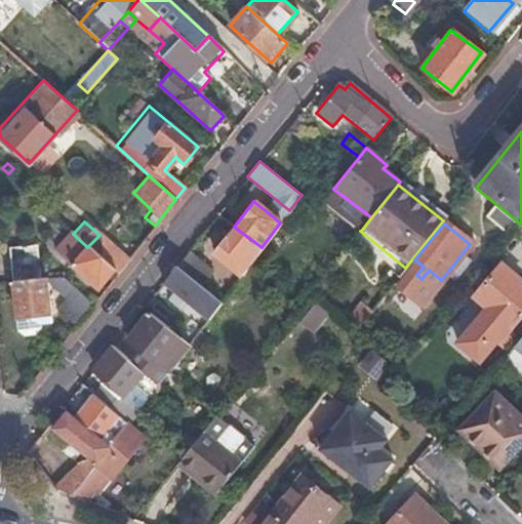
[(243,271),(246,268),(262,247),(234,227),(214,252),(240,275),(243,271)]
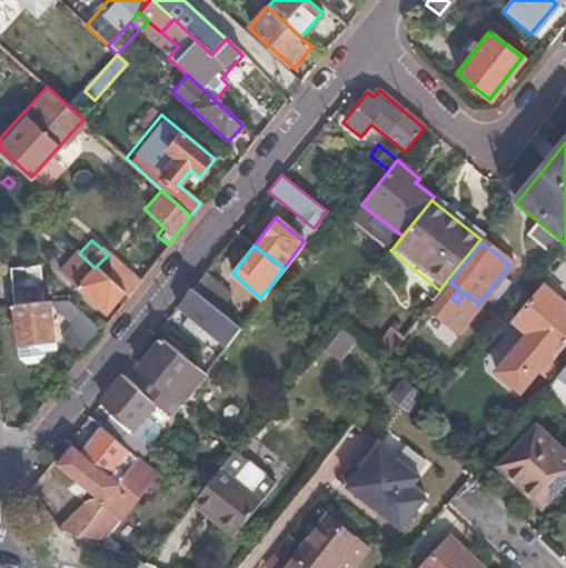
[(121,292),(126,297),(139,280),(108,255),(95,268),(121,292)]
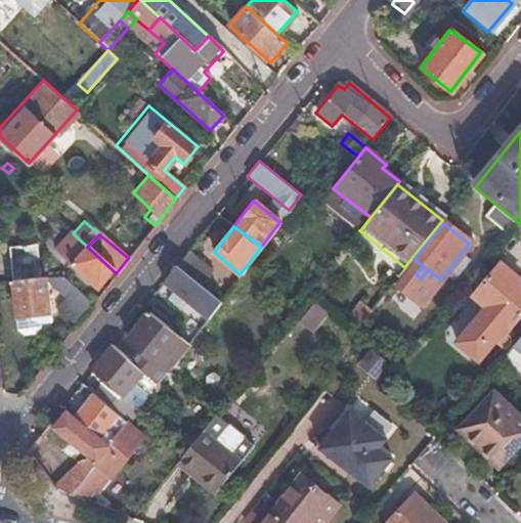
[(8,247),(12,280),(38,276),(34,244),(8,247)]
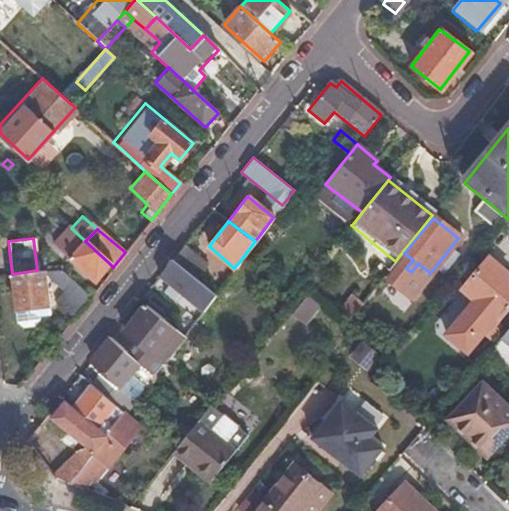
[(94,280),(109,263),(85,241),(83,239),(72,252),(68,256),(94,280)]
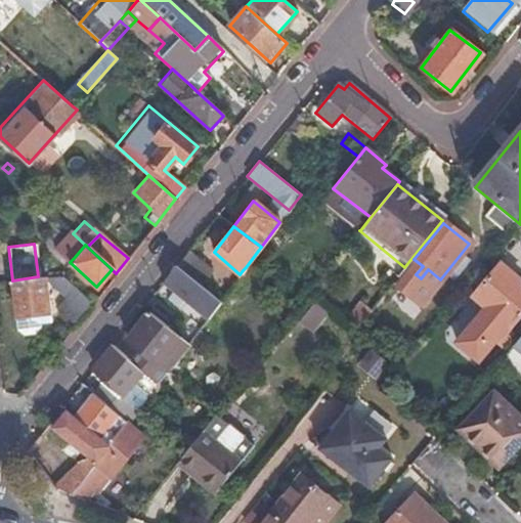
[(188,248),(175,264),(200,286),(214,266),(188,248)]
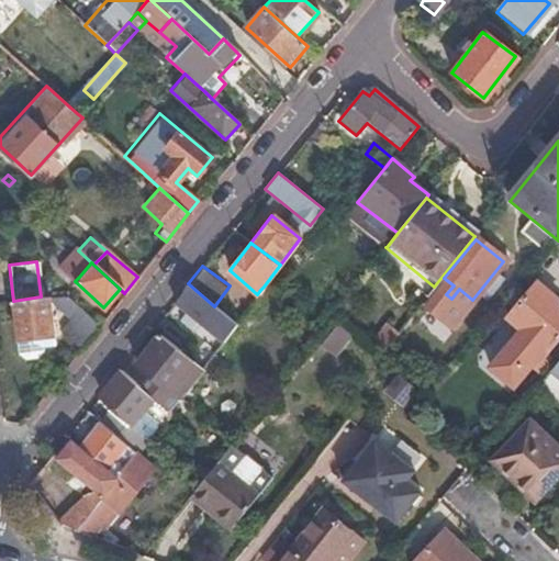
[(504,317),(518,328),(487,367),(511,386),(543,348),(545,350),(558,333),(558,311),(552,305),(557,301),(552,298),(535,282),(504,317)]
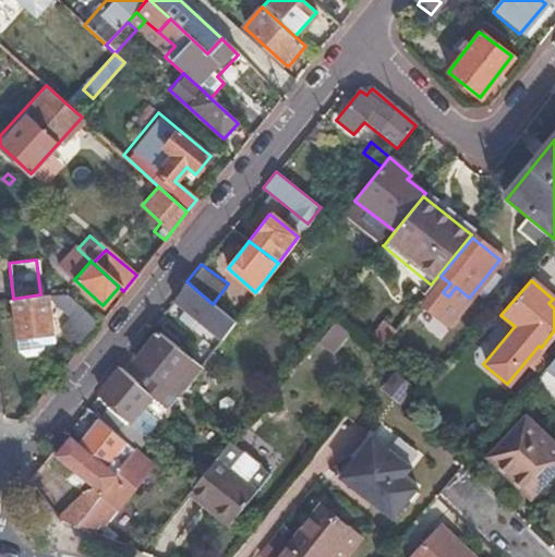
[(186,281),(172,300),(212,333),(206,339),(214,346),(233,322),(213,304),(186,281)]
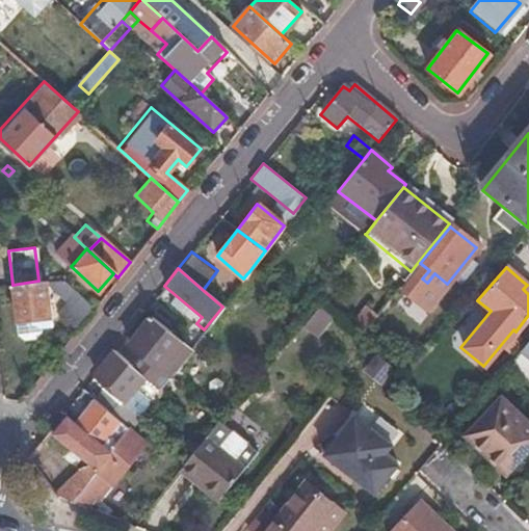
[(259,284),(246,274),(243,279),(233,293),(244,302),(259,284)]
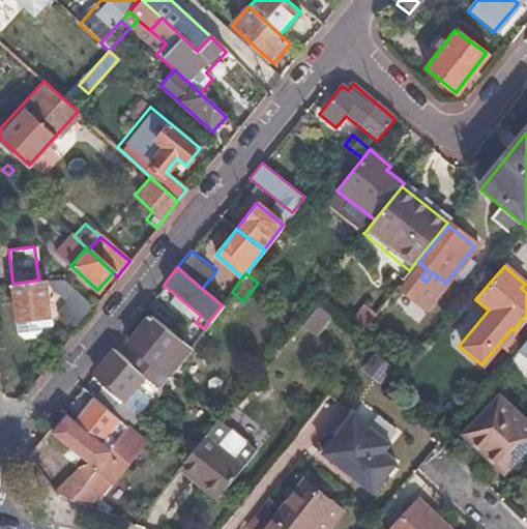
[(56,310),(75,328),(92,307),(59,277),(38,280),(12,284),(17,320),(15,320),(16,332),(20,335),(35,333),(45,325),(44,317),(50,316),(47,284),(65,301),(56,310)]
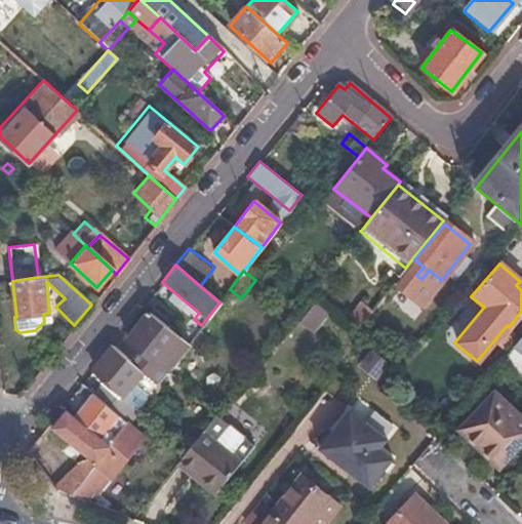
[(434,299),(443,308),(456,291),(447,283),(434,299)]
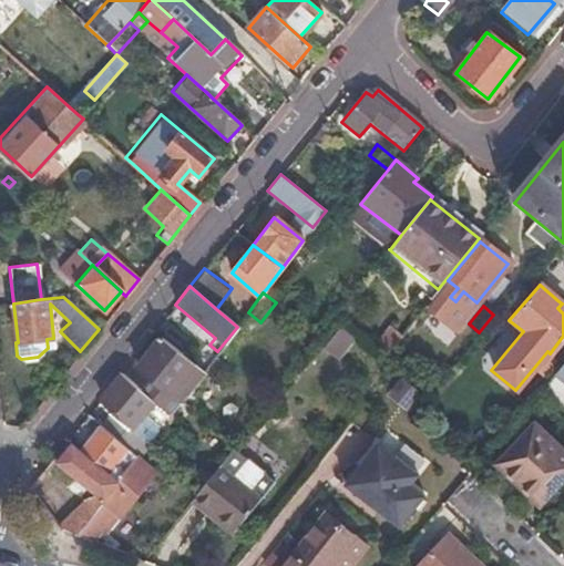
[(340,327),(326,349),(342,360),(357,337),(340,327)]
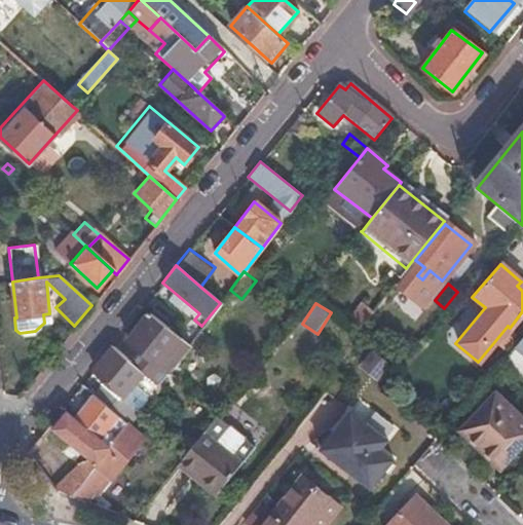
[(345,320),(358,329),(372,312),(361,303),(345,320)]
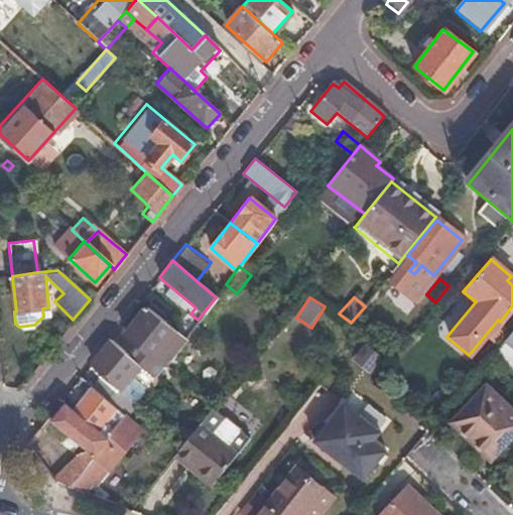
[(145,304),(115,343),(134,361),(139,365),(153,379),(163,366),(155,359),(173,336),(176,333),(145,304)]
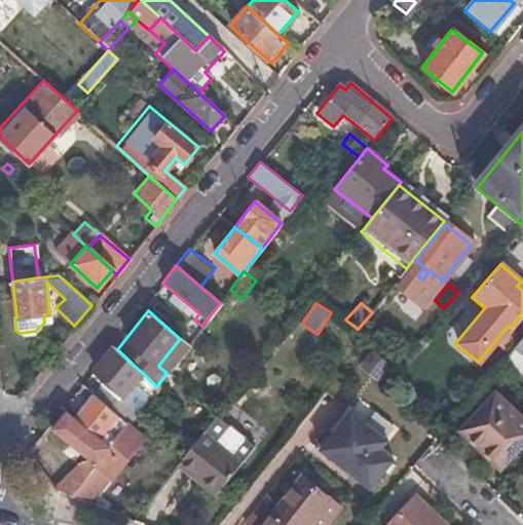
[(522,333),(513,346),(502,358),(518,372),(522,377),(522,333)]
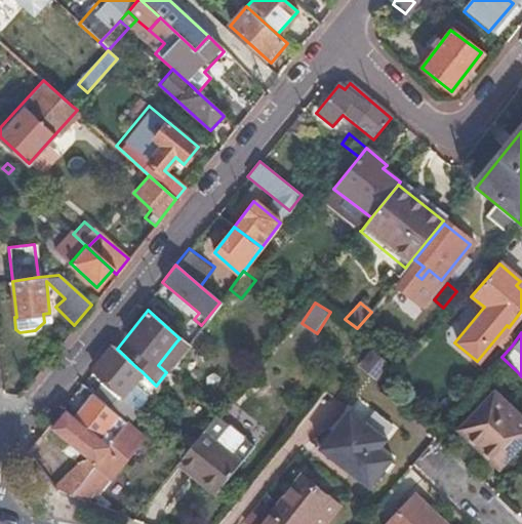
[(158,365),(166,372),(185,348),(184,347),(176,341),(158,365)]
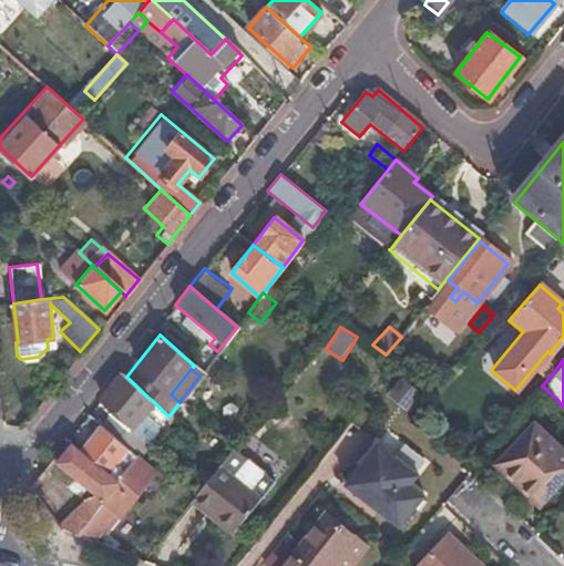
[(134,454),(137,456),(145,446),(151,440),(160,426),(143,412),(153,401),(147,397),(126,377),(120,371),(100,397),(112,407),(99,424),(115,438),(129,449),(134,454)]
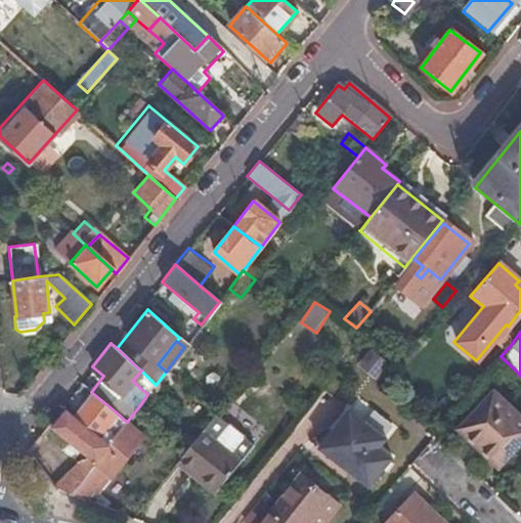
[(376,376),(385,363),(368,350),(358,362),(376,376)]
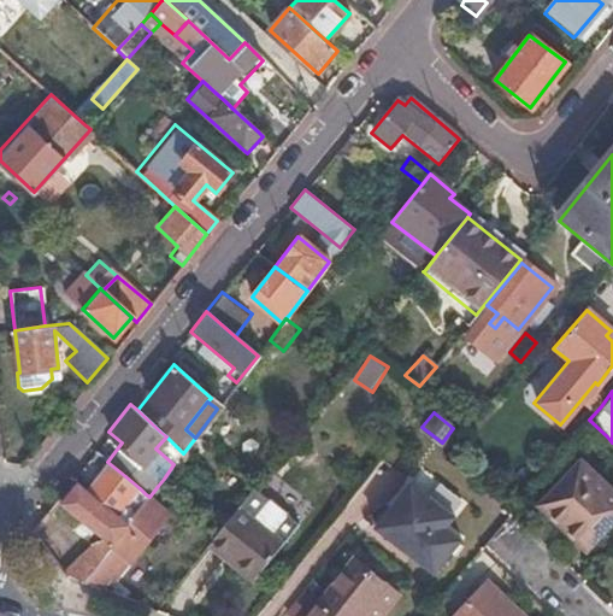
[(155,449),(174,464),(183,453),(166,436),(155,449)]
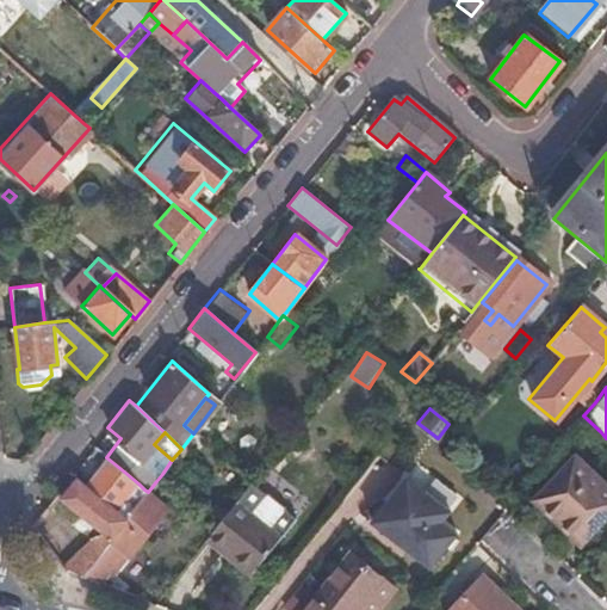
[(524,501),(577,549),(606,517),(606,485),(569,450),(524,501)]
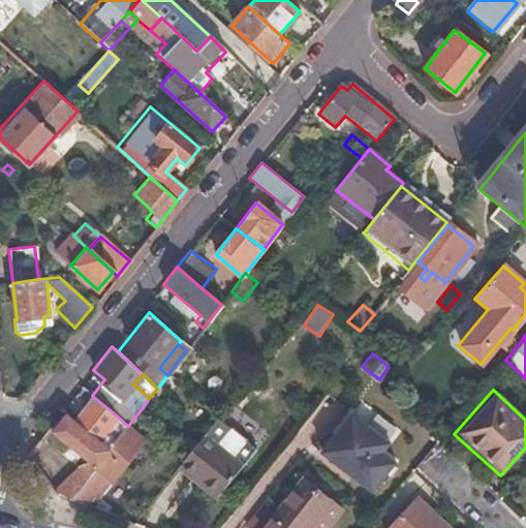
[(92,396),(72,421),(110,451),(118,438),(110,431),(120,418),(107,408),(92,396)]
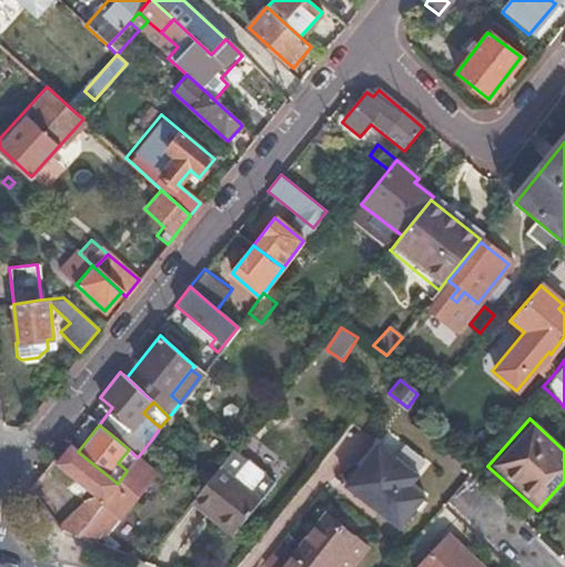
[(376,443),(343,484),(397,527),(422,496),(409,485),(416,475),(376,443)]
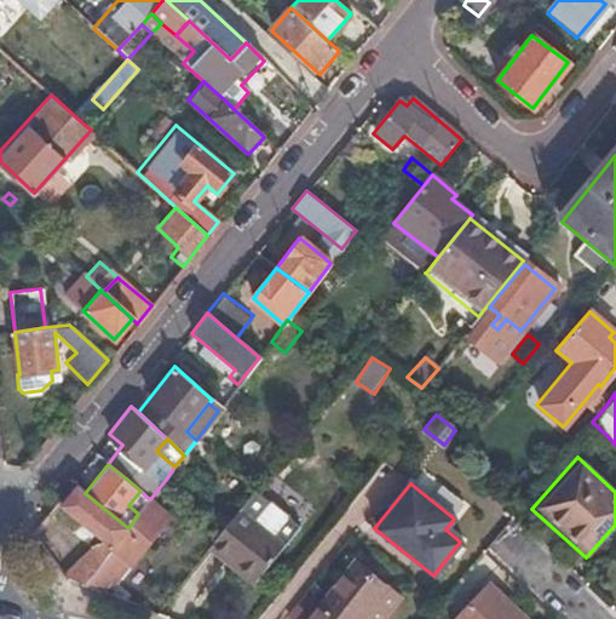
[(88,546),(62,573),(101,589),(125,561),(128,563),(167,514),(162,510),(150,499),(145,505),(138,514),(128,528),(85,493),(76,486),(61,505),(104,542),(88,546)]
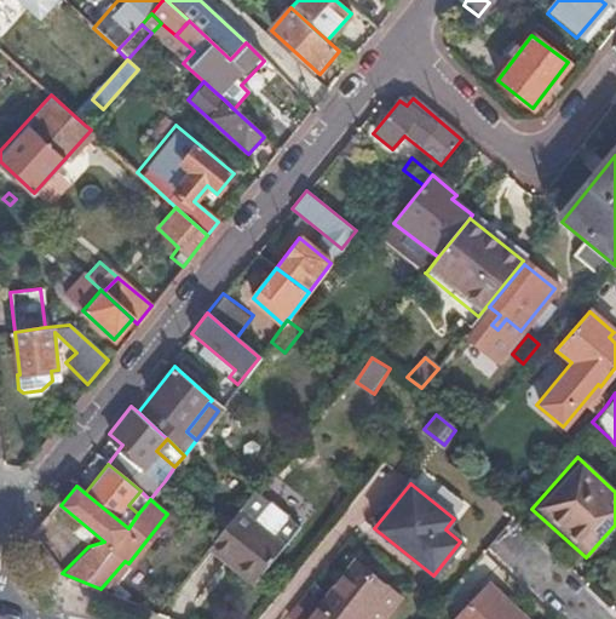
[(216,539),(208,546),(228,561),(230,557),(257,579),(286,543),(240,509),(216,539)]
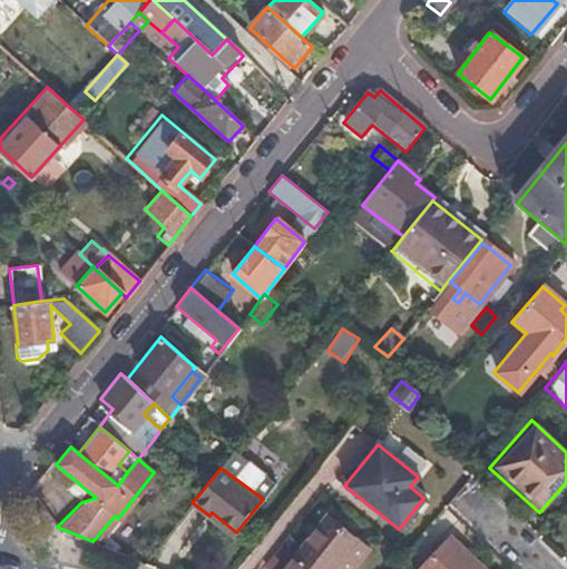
[(354,538),(325,516),(283,568),(346,568),(355,559),(344,551),(354,538)]
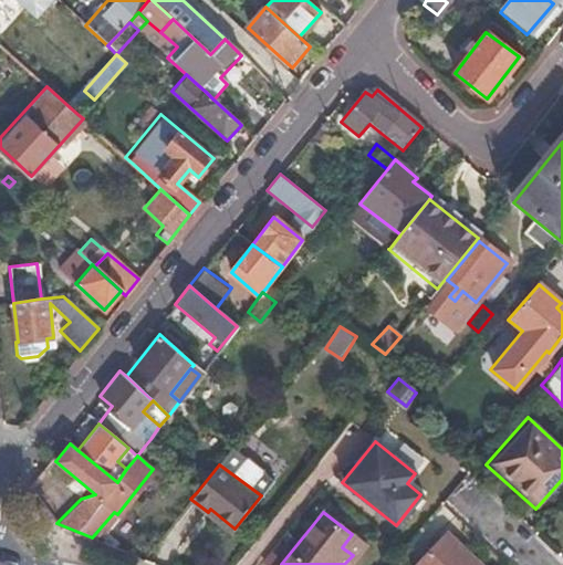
[(477,564),(441,530),(407,564),(477,564)]
